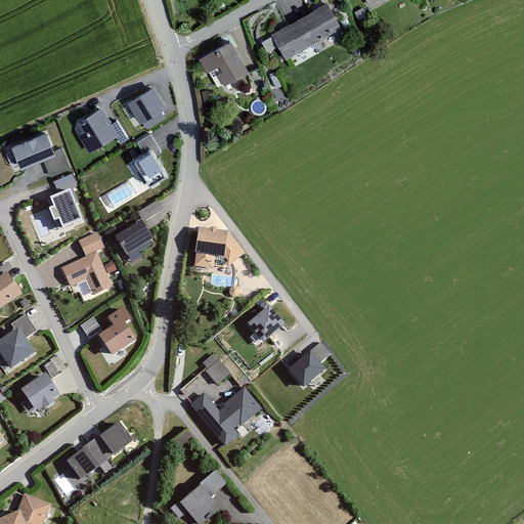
[(324,0),(266,33),(282,60),(340,29),(324,0)]
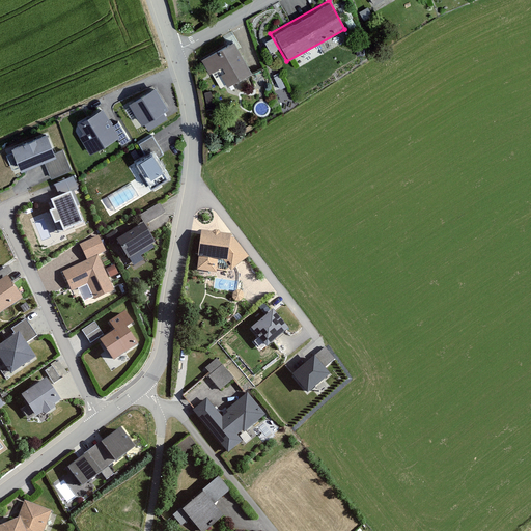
[(231,38),(198,58),(206,72),(214,68),(224,85),(249,71),(231,38)]
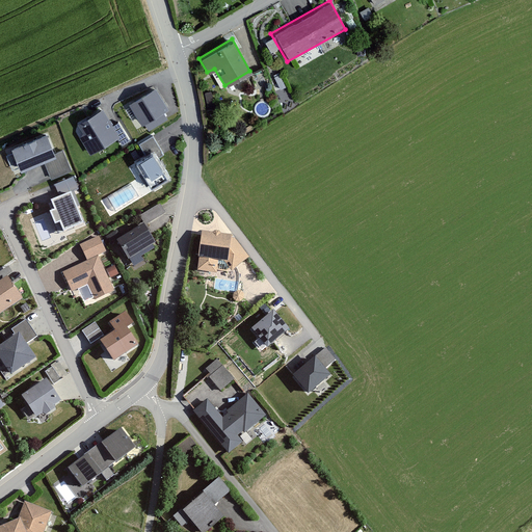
[(156,89),(129,106),(142,128),(169,111),(156,89)]
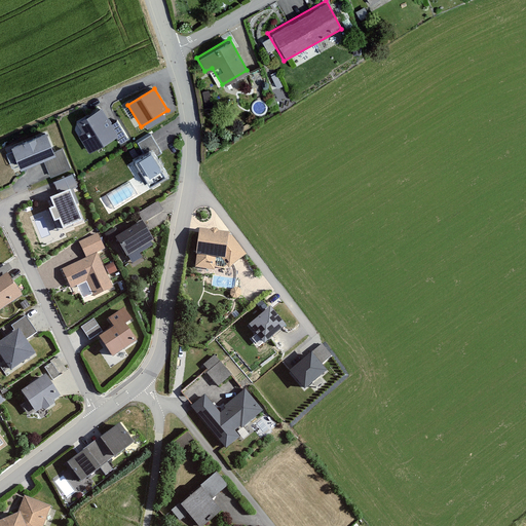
[(100,105),(71,121),(87,151),(116,135),(100,105)]
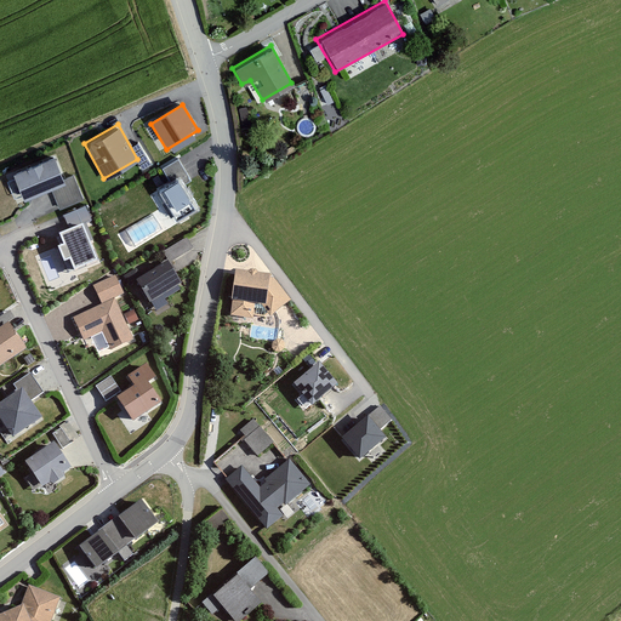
[(55,157),(11,174),(21,199),(50,187),(58,209),(81,200),(70,174),(63,176),(55,157)]
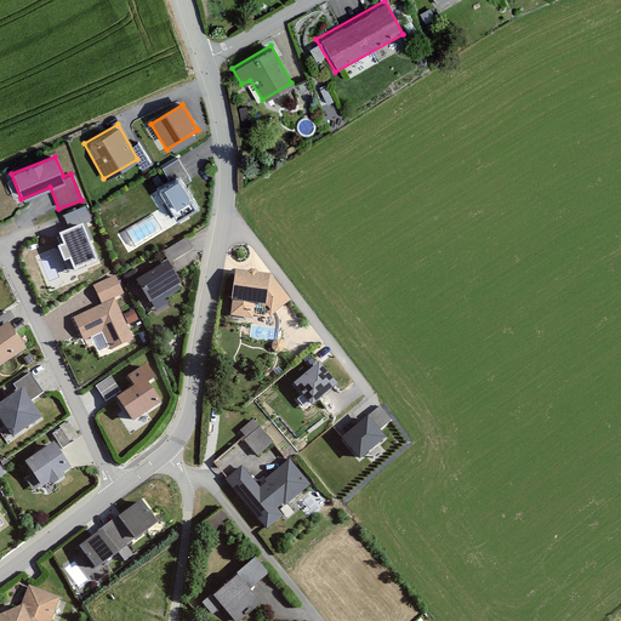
[(170,183),(158,191),(177,222),(195,210),(183,189),(194,182),(180,158),(161,169),(170,183)]
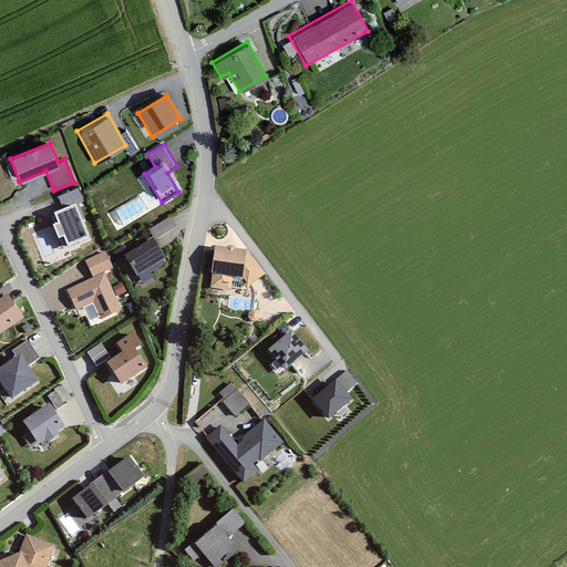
[(57,197),(64,214),(74,209),(84,205),(78,188),(57,197)]
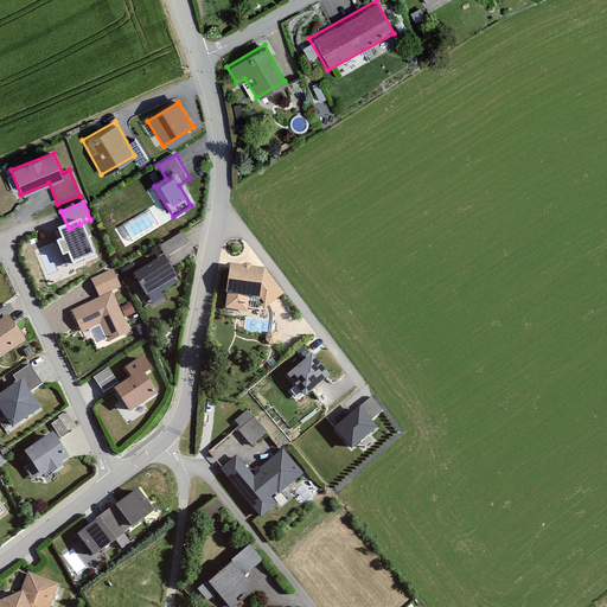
[(69,229),(57,234),(61,243),(56,246),(61,256),(65,255),(72,270),(96,261),(80,224),(69,229)]
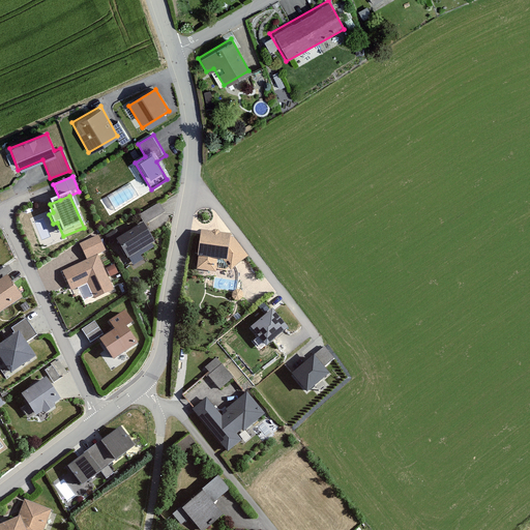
[(156,203),(138,215),(145,226),(164,213),(156,203)]
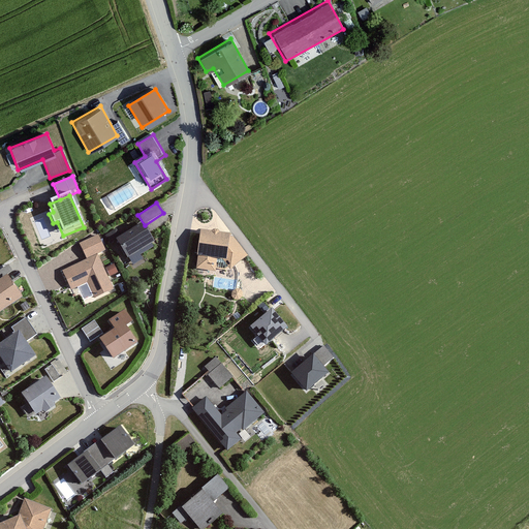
[(134,217),(107,235),(124,261),(151,244),(134,217)]
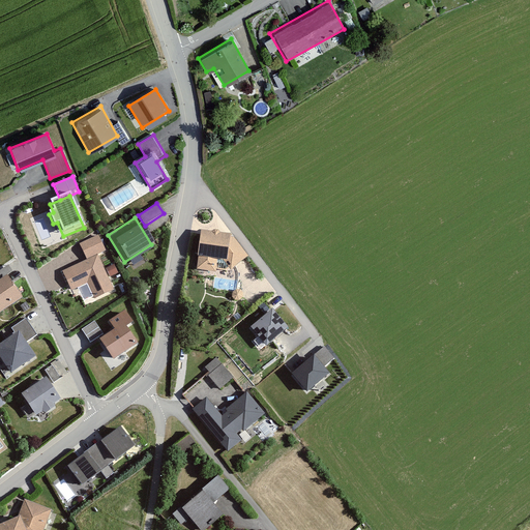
[(228,235),(197,231),(193,268),(213,271),(214,262),(223,263),(230,268),(245,258),(228,235)]
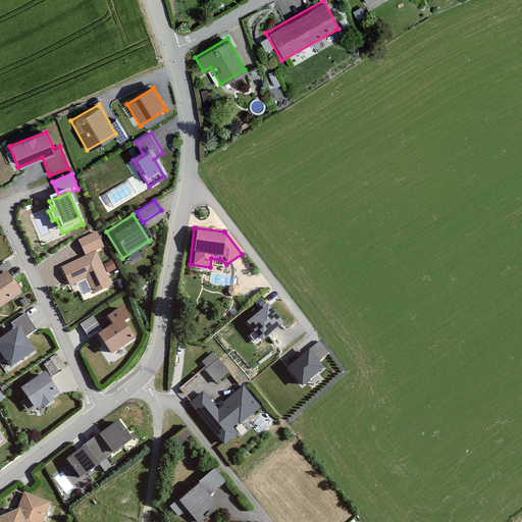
[(85,255),(59,265),(67,285),(83,278),(90,296),(111,286),(97,252),(104,249),(96,230),(77,239),(85,255)]
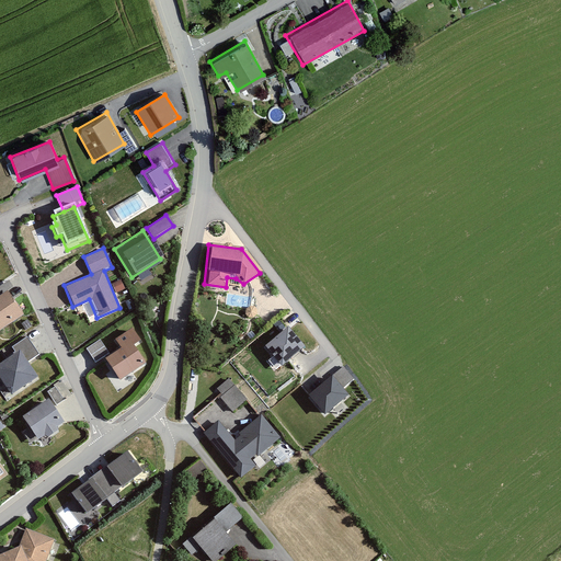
[(6,290),(0,294),(0,328),(21,316),(6,290)]
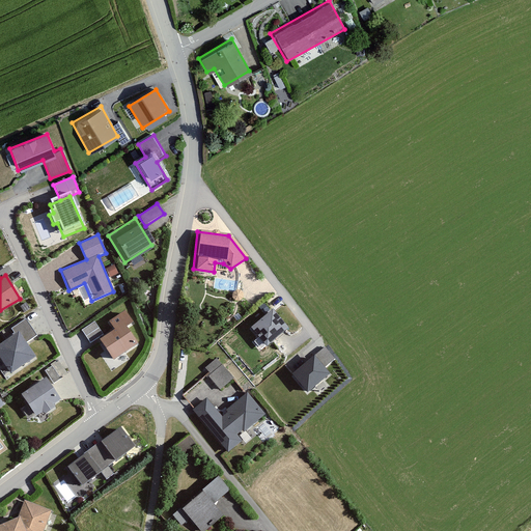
[(290,330),(274,309),(251,327),(268,347),(290,330)]
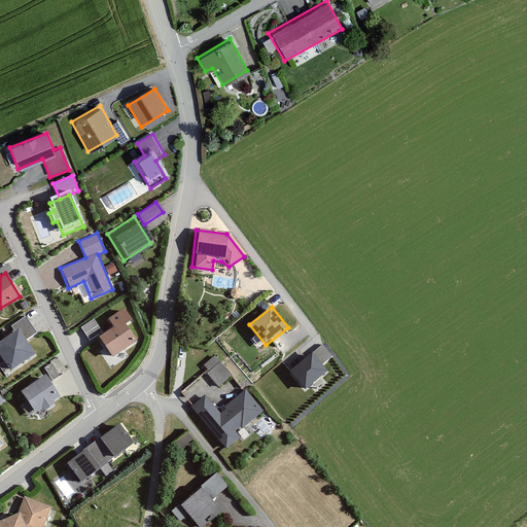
[(129,322),(120,308),(103,318),(111,330),(97,340),(108,359),(133,345),(121,327),(129,322)]
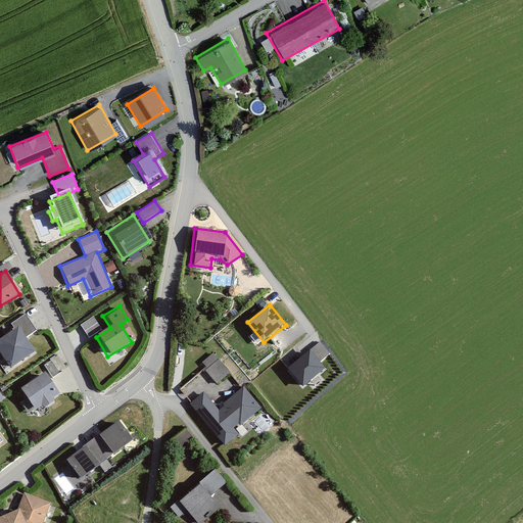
[(13,330),(0,338),(0,358),(7,369),(31,352),(21,339),(35,331),(24,314),(8,323),(13,330)]
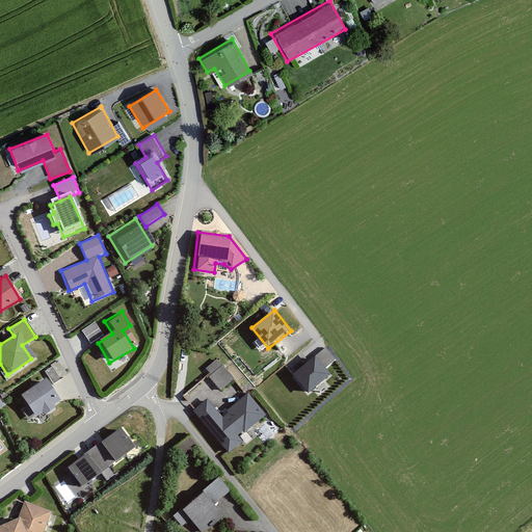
[(83,327),(90,340),(103,333),(96,320),(83,327)]
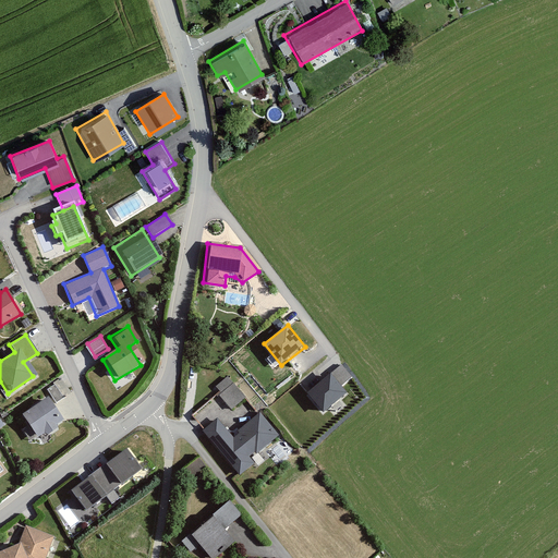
[(340,363),(331,371),(343,384),(352,376),(340,363)]
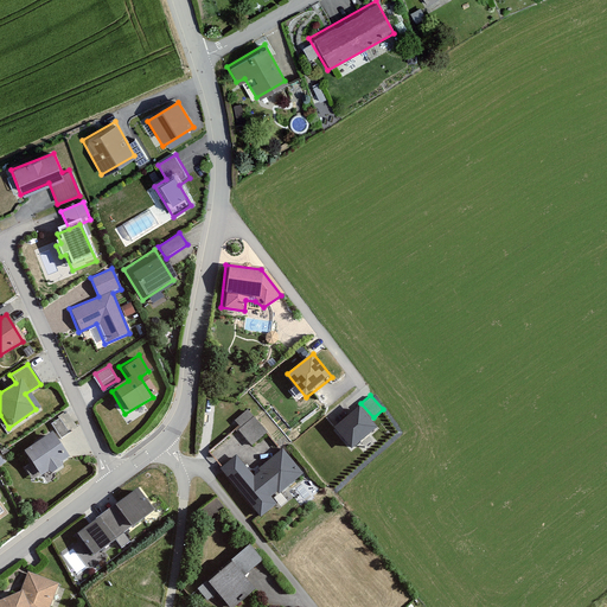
[(360,403),(357,400),(325,426),(349,453),(381,427),(374,417),(360,403)]
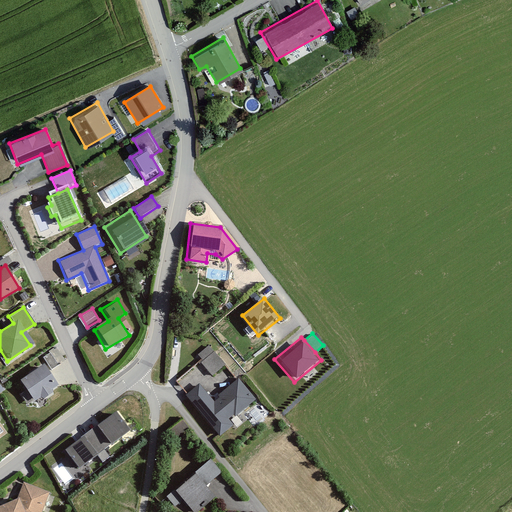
[(209,343),(197,353),(213,373),(226,362),(209,343)]
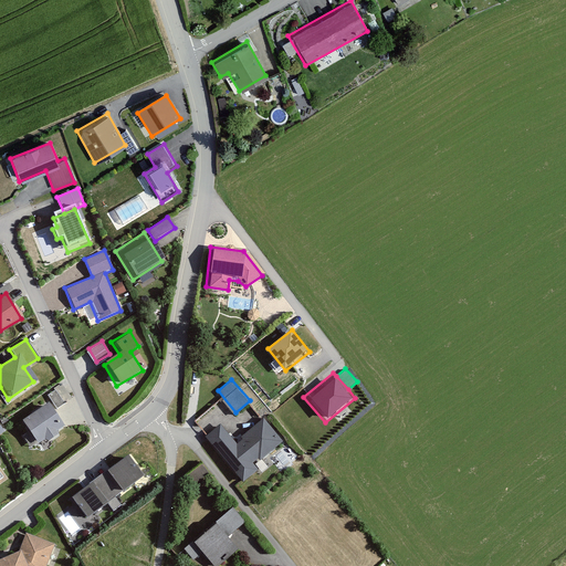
[(61,384),(46,394),(55,407),(70,397),(61,384)]
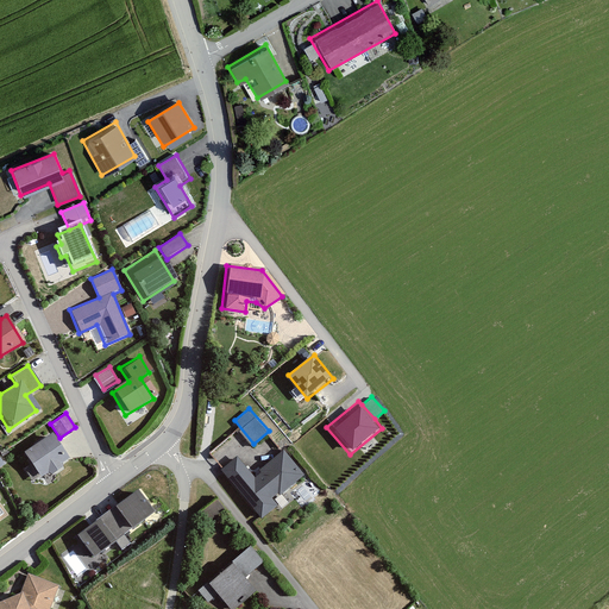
[(46,435),(18,456),(37,482),(66,463),(46,435)]
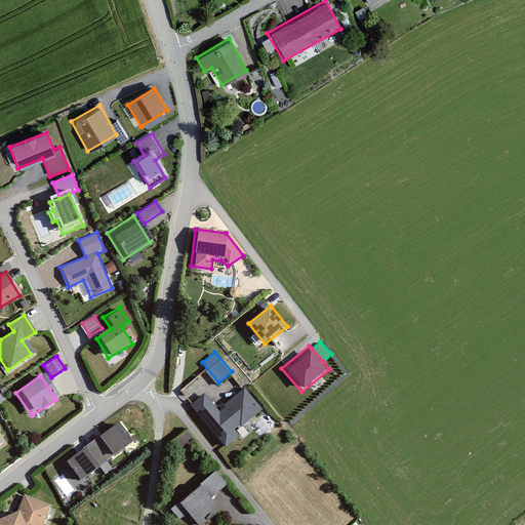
[(202,392),(187,404),(223,448),(237,436),(233,431),(257,411),(241,392),(217,410),(202,392)]
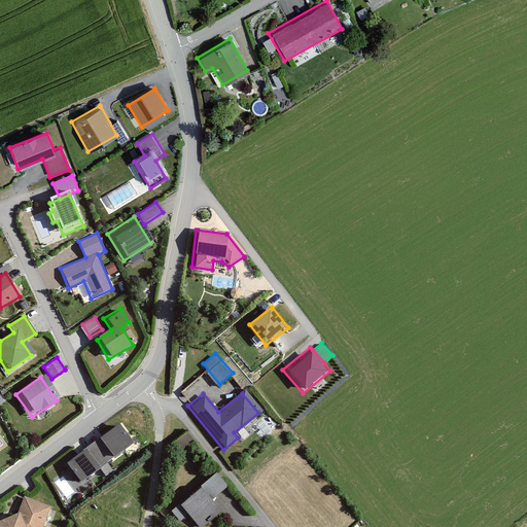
[(121,422),(93,443),(107,461),(135,442),(121,422)]
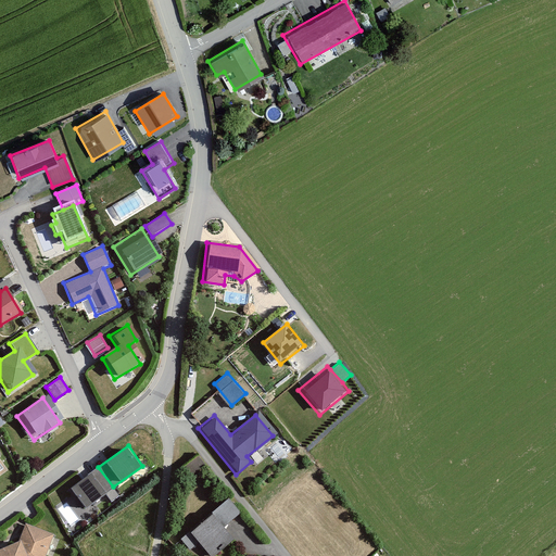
[(200,454),(187,463),(191,470),(204,462),(200,454)]
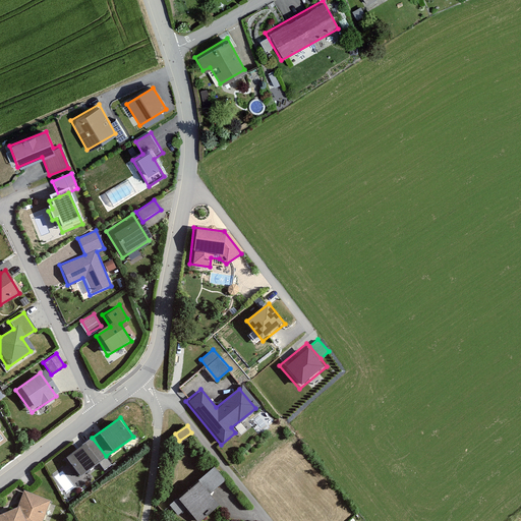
[(92,438),(63,458),(77,477),(106,456),(92,438)]
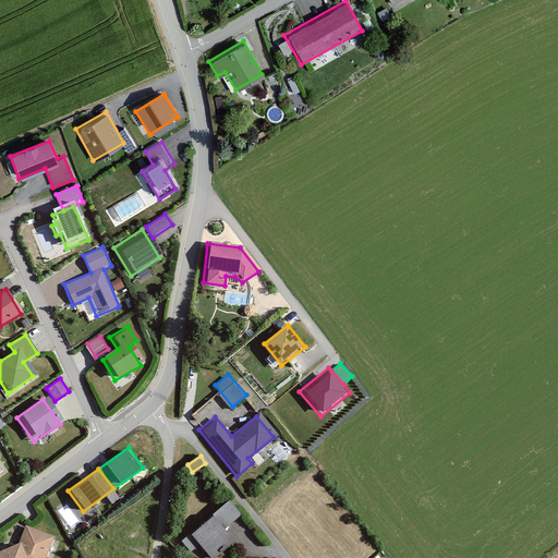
[(226,502),(179,546),(189,557),(197,549),(205,557),(215,557),(233,541),(226,532),(240,518),(226,502)]
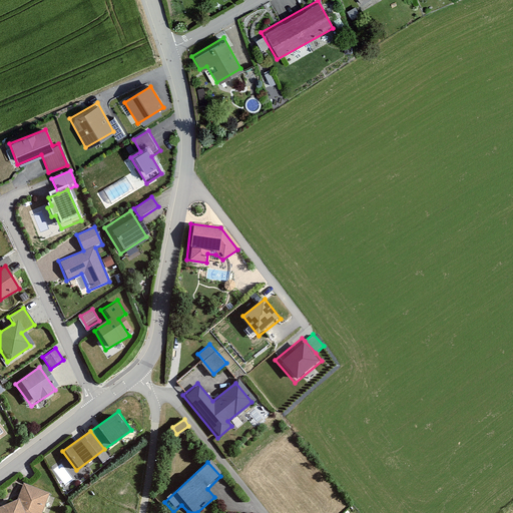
[(15,501),(0,506),(0,512),(43,512),(50,493),(21,484),(15,501)]
